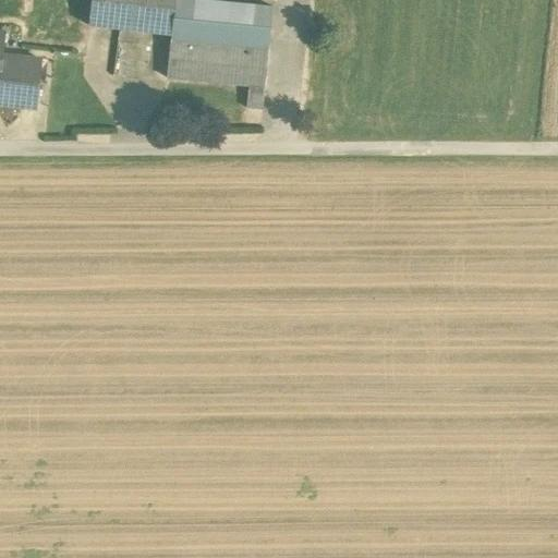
[(91,0),(88,25),(170,35),(173,0),(91,0)]
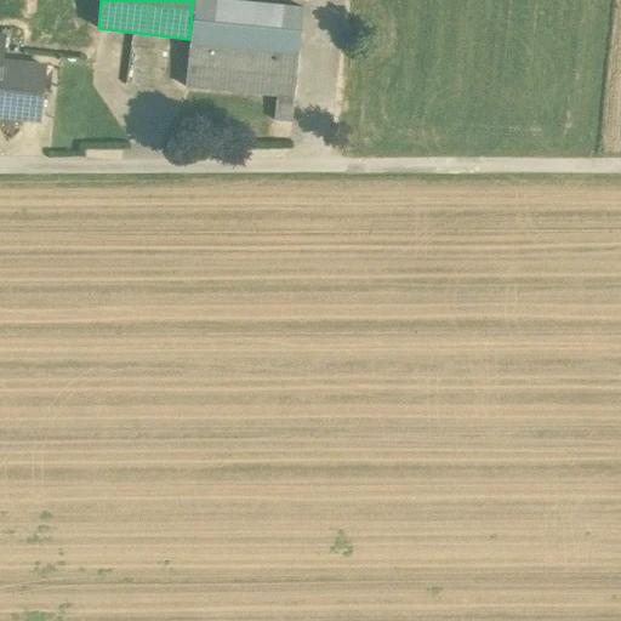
[(218,0),(193,0),(189,39),(189,40),(298,51),(302,9),(218,0)]
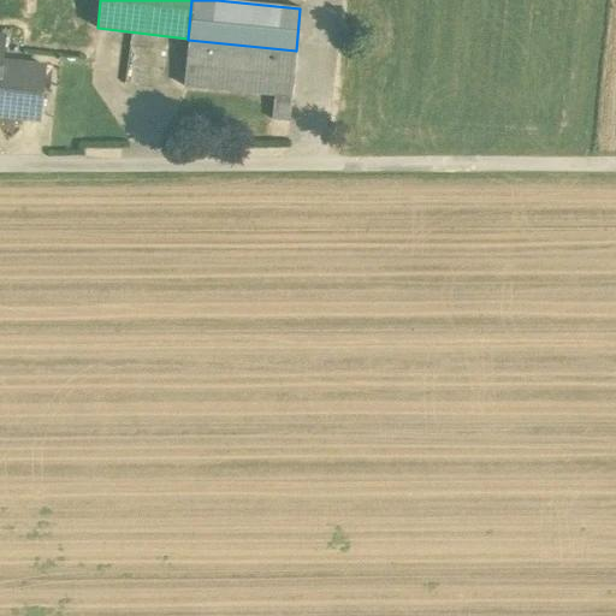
[(4,39),(0,37),(0,112),(23,114),(25,88),(43,89),(46,66),(3,63),(4,39)]
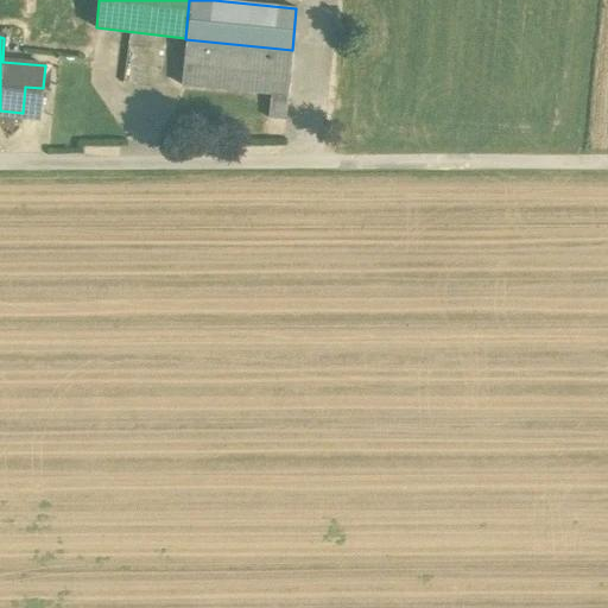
[(292,50),(185,39),(181,86),(271,94),(268,118),(285,119),(292,50)]
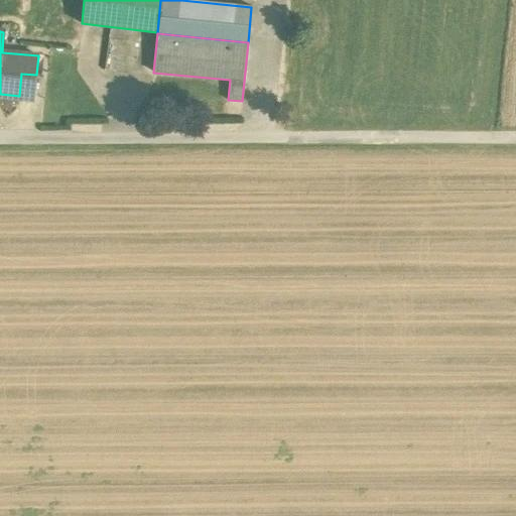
[(36,75),(21,74),(19,96),(18,98),(33,99),(36,75)]
